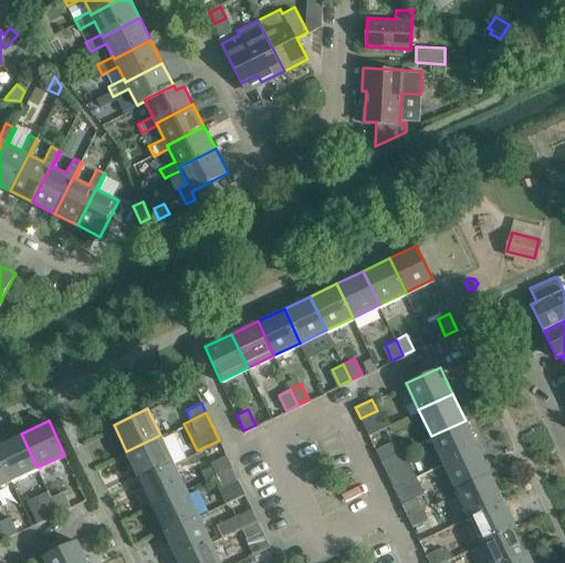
[(431,436),(443,462),(478,447),(466,420),(431,436)]
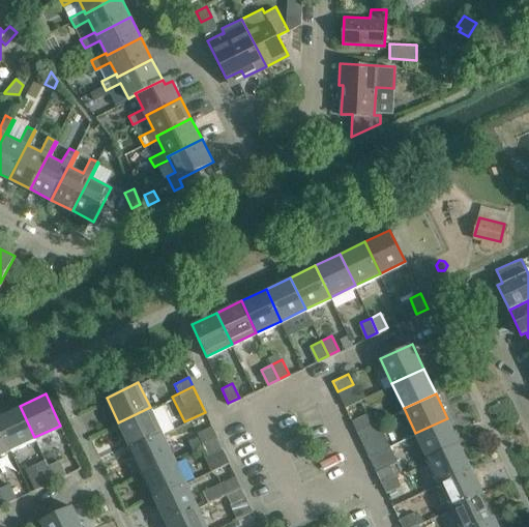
[(20,406),(0,415),(0,428),(9,449),(34,437),(20,406)]
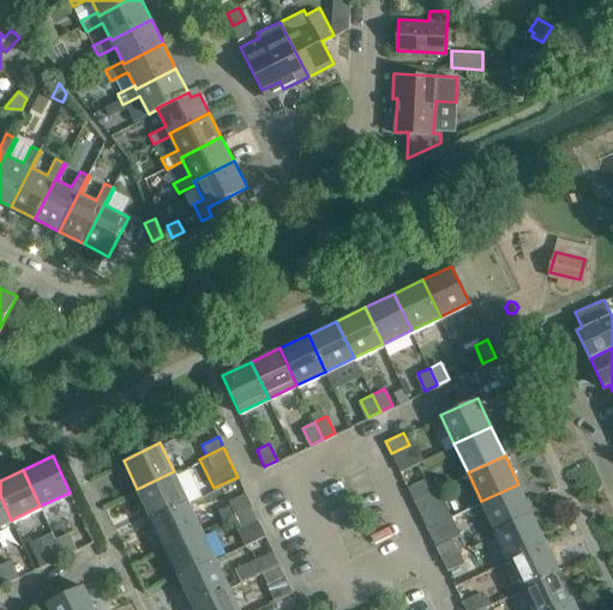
[(137,489),(151,518),(187,500),(174,471),(137,489)]
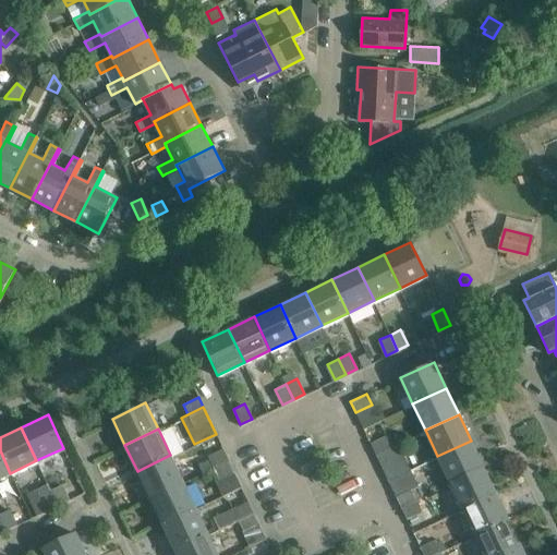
[(371,443),(375,454),(391,446),(386,435),(371,443)]
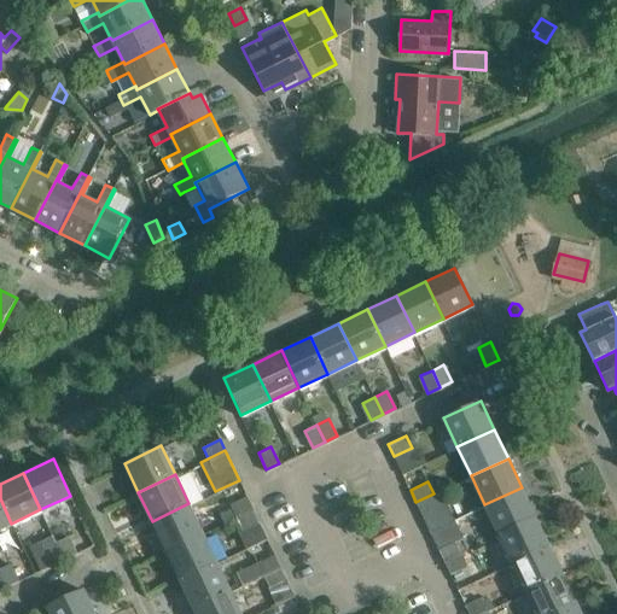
[(484,504),(499,533),(535,515),(522,487),(484,504)]
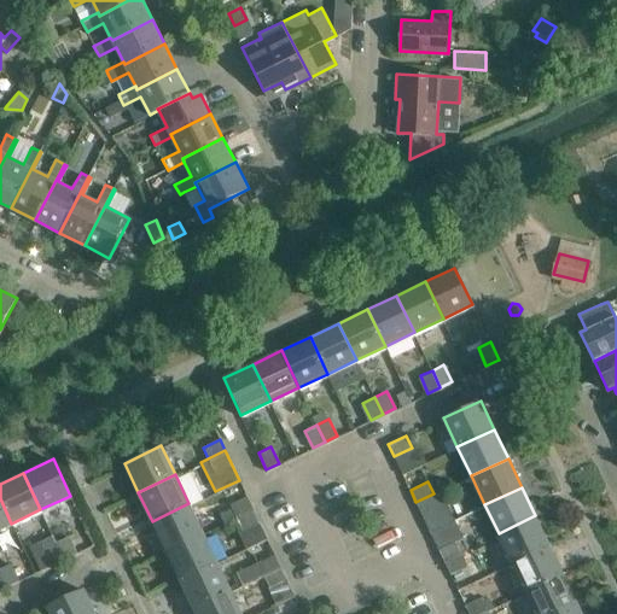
[(415,502),(430,531),(453,520),(444,503),(438,506),(434,493),(415,502)]
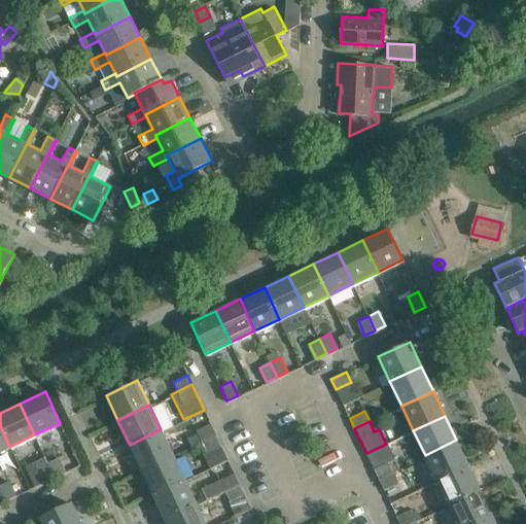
[(201,440),(215,433),(211,423),(197,430),(201,440)]
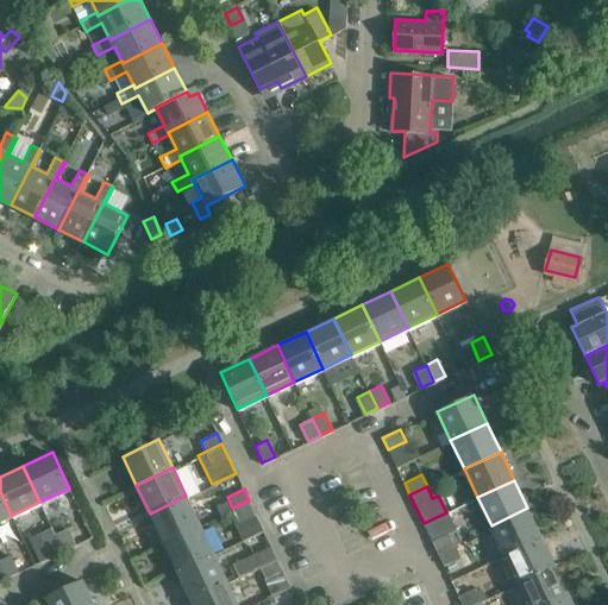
[(0,521),(11,516),(0,491),(0,521)]
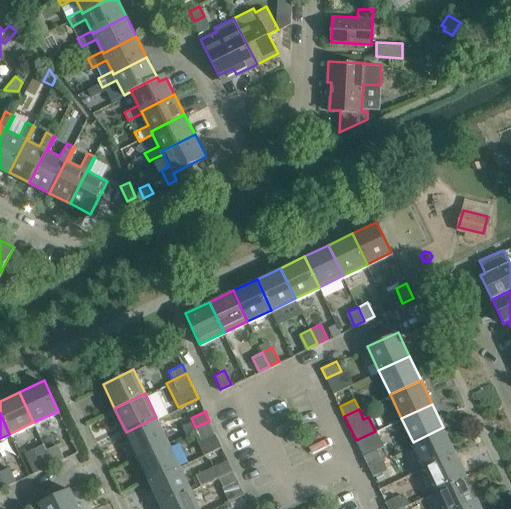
[(126,432),(137,455),(168,441),(156,417),(126,432)]
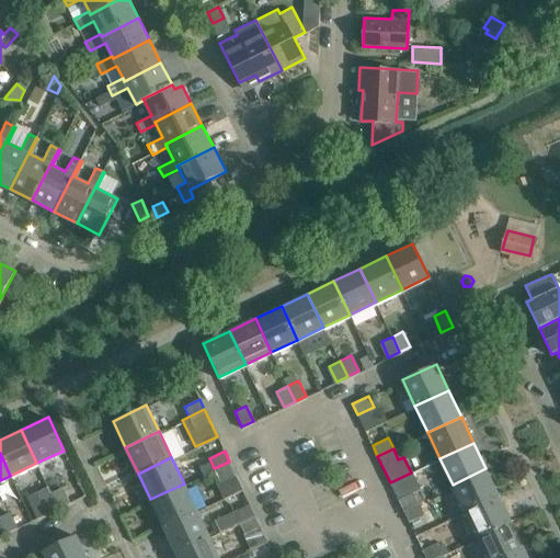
[(219,480),(235,473),(229,462),(214,468),(219,480)]
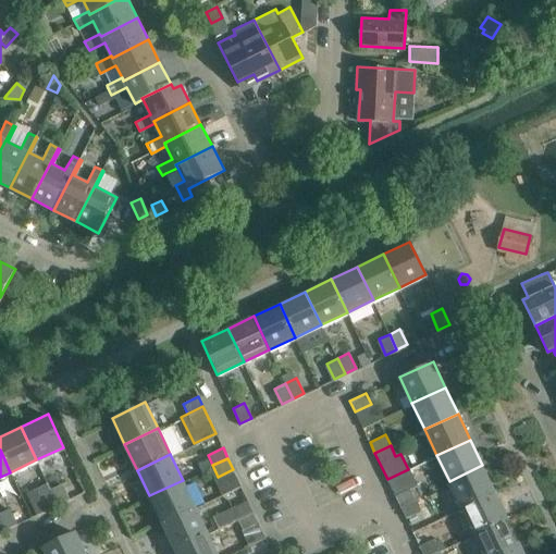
[(449,481),(461,507),(495,491),(482,465),(449,481)]
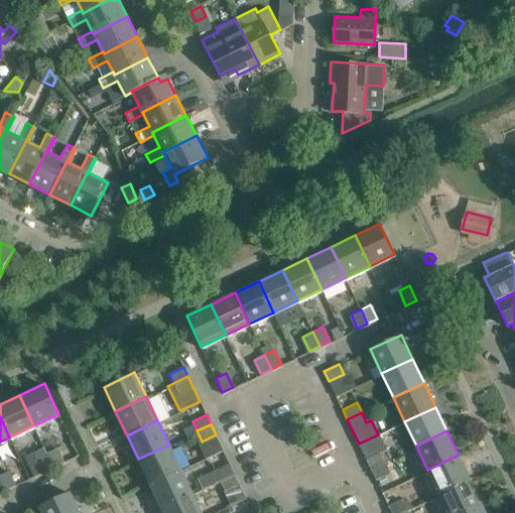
[(359,443),(370,467),(384,461),(380,451),(384,449),(378,434),(359,443)]
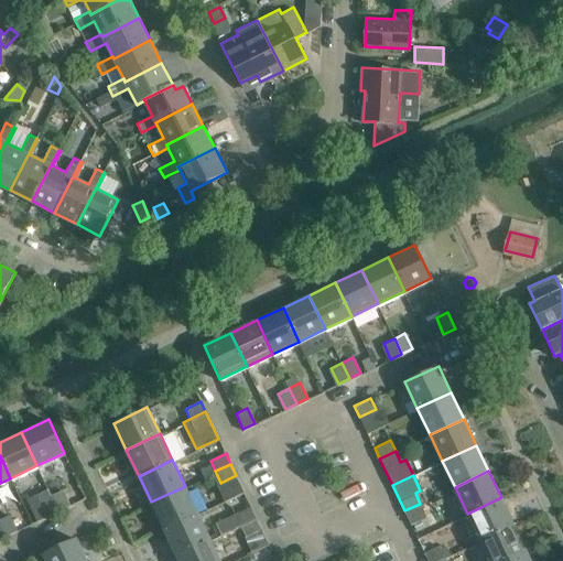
[(163,528),(197,511),(185,486),(151,502),(163,528)]
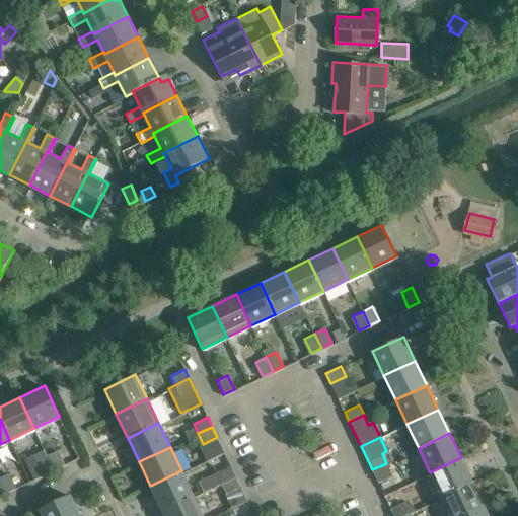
[(24,457),(33,477),(53,468),(46,454),(47,454),(44,448),(24,457)]
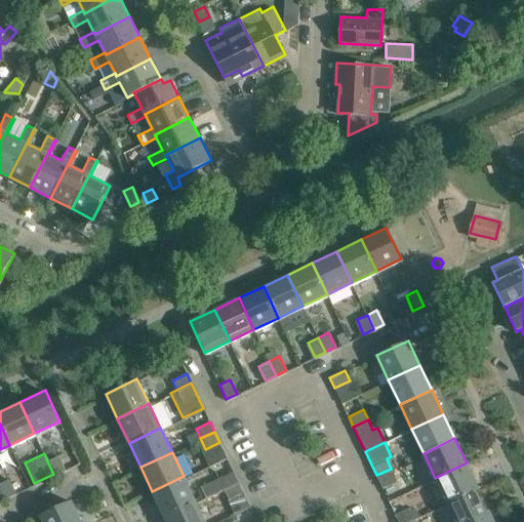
[(47,459),(46,459),(53,474),(65,469),(57,454),(47,459)]
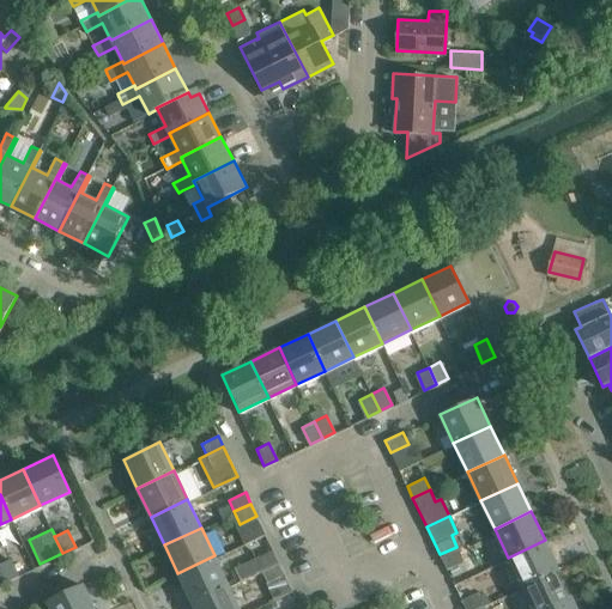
[(456,547),(466,542),(461,530),(452,535),(456,547)]
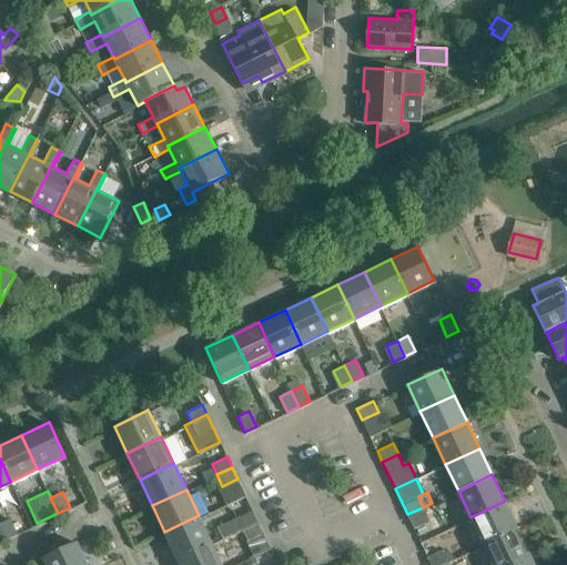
[(471,517),(483,544),(517,527),(505,501),(471,517)]
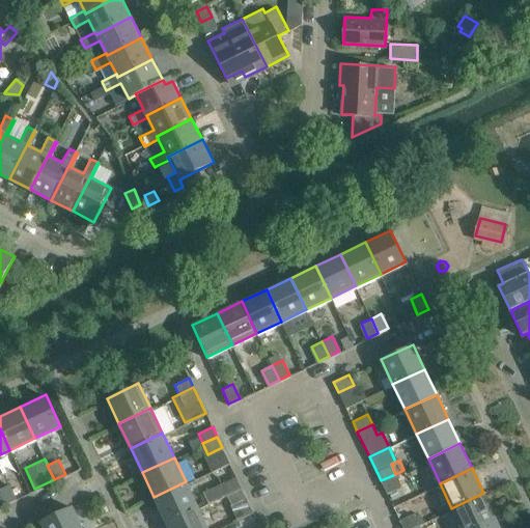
[(400,484),(395,474),(381,480),(386,492),(400,484)]
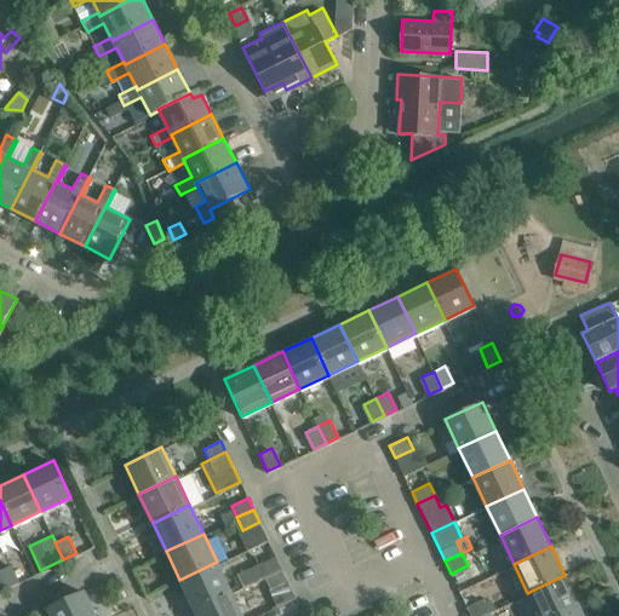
[(238,574),(242,586),(264,575),(281,566),(276,556),(238,574)]
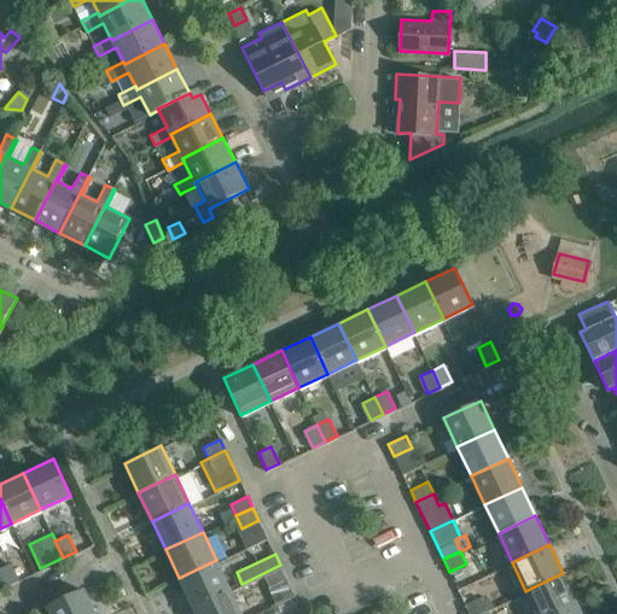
[(179,578),(193,607),(230,589),(216,560),(179,578)]
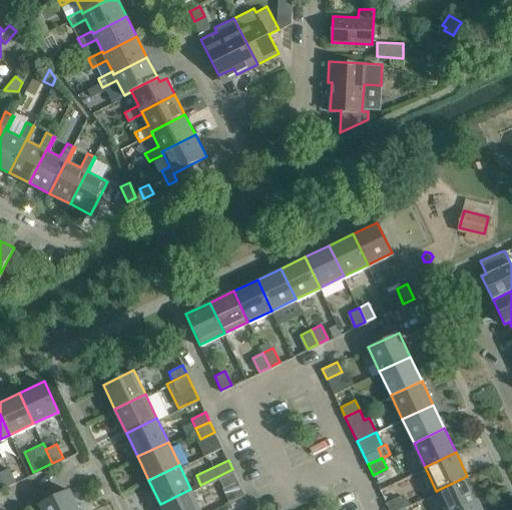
[(8,467),(0,471),(0,476),(4,486),(15,481),(8,467)]
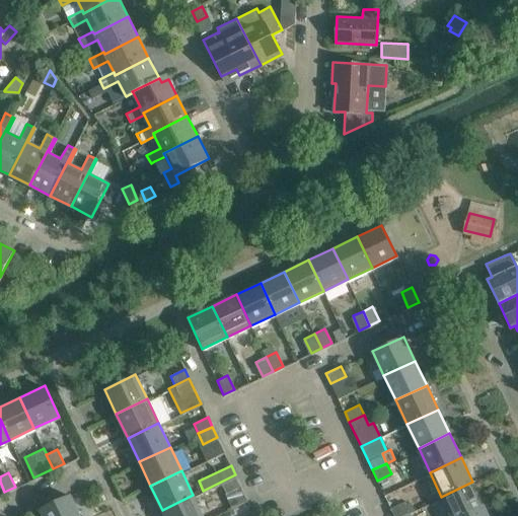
[(240,486),(235,474),(221,482),(226,493),(240,486)]
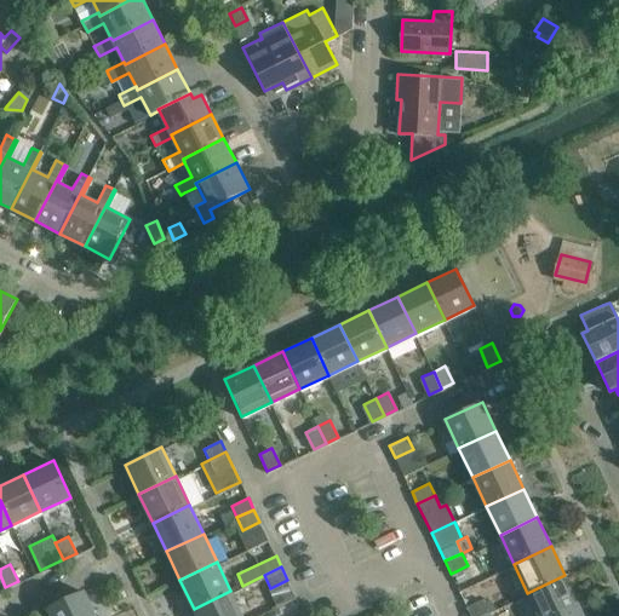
[(527,593),(538,615),(552,615),(578,604),(565,575),(527,593)]
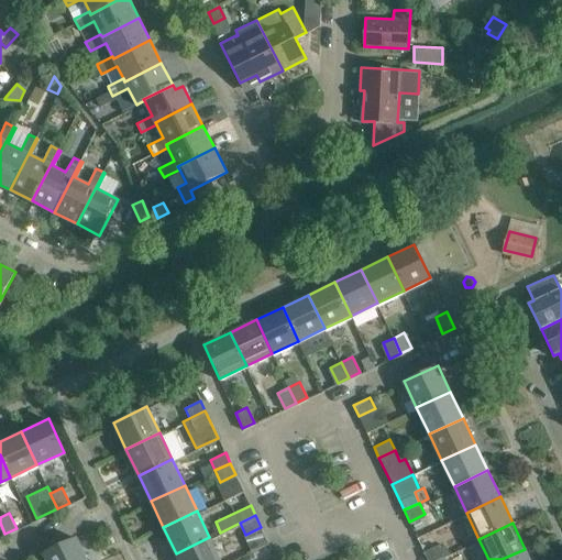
[(87,559),(76,536),(43,552),(45,559),(87,559)]
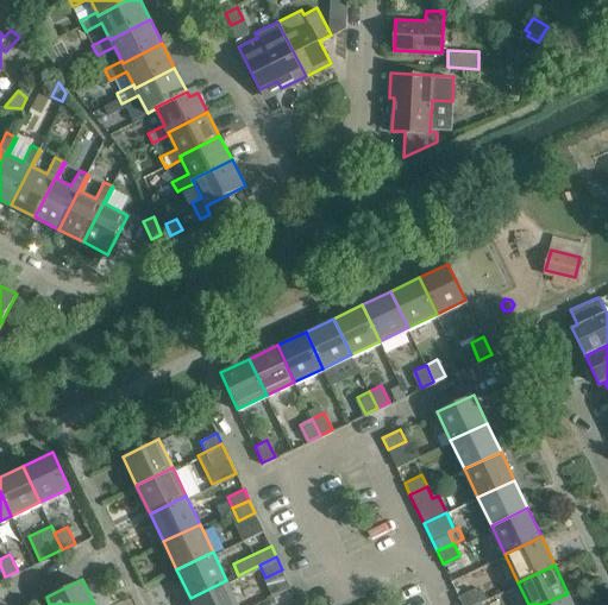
[(190,598),(193,604),(238,604),(226,580),(190,598)]
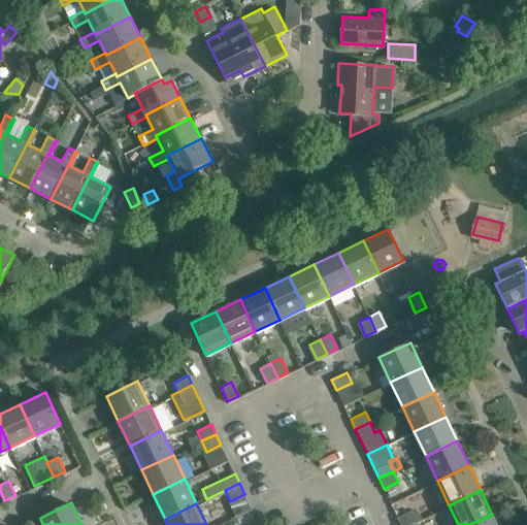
[(397,517),(400,524),(406,524),(417,520),(412,510),(397,517)]
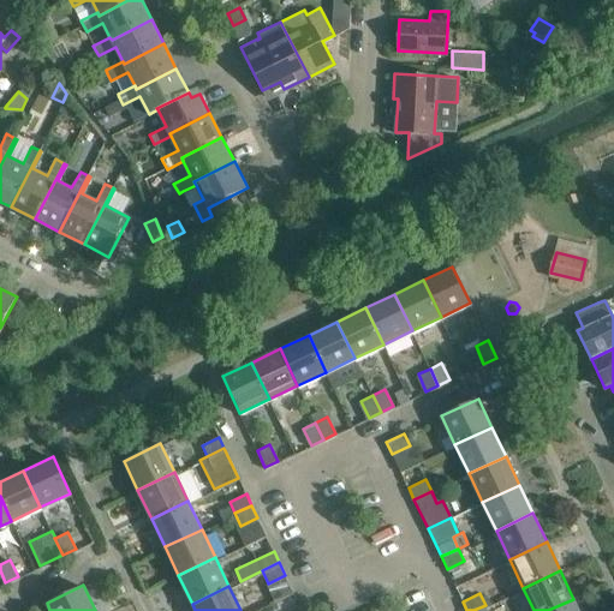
[(579,610),(573,599),(548,610),(579,610)]
